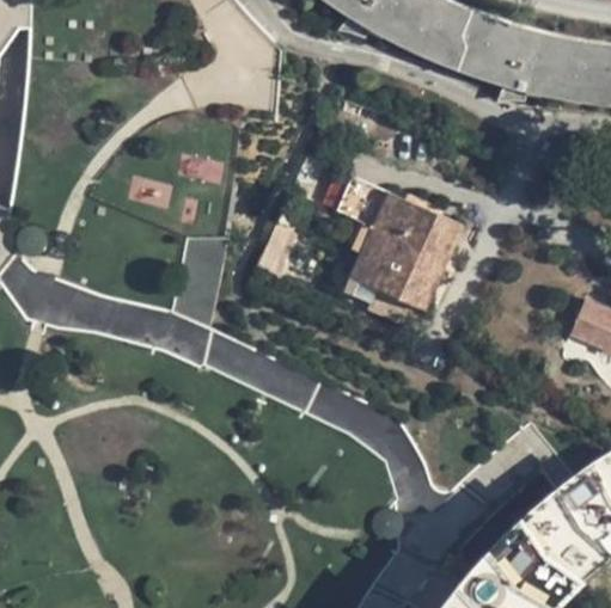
[(322,0),(383,41),(447,67),(557,100),(610,106),(610,45),(605,47),(556,37),(506,26),(453,6),(440,0),(322,0)]
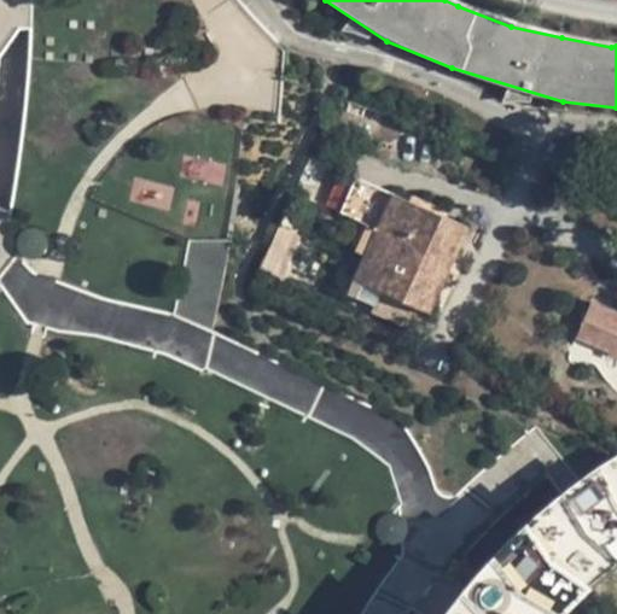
[(464,228),(339,174),(324,210),(365,229),(356,250),(365,255),(347,294),(374,308),(384,296),(402,304),(399,317),(419,323),(464,228)]
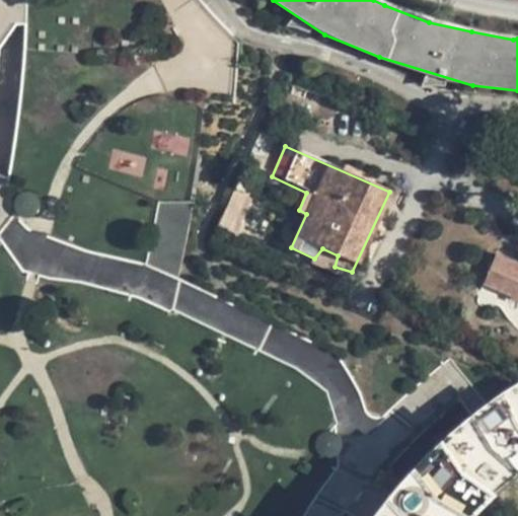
[(250,201),(234,193),(217,226),(235,235),(250,201)]
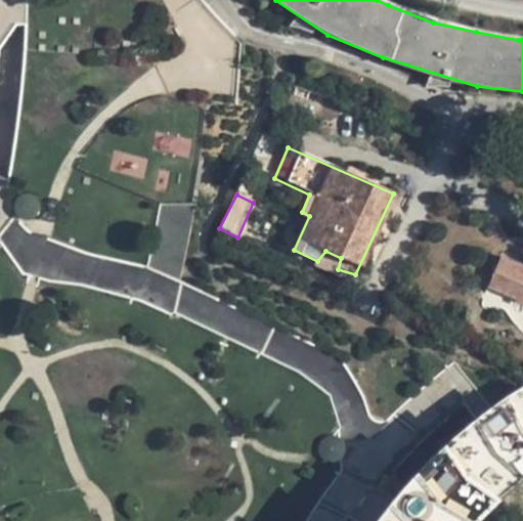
[(522,272),(499,263),(489,289),(522,303),(522,272)]
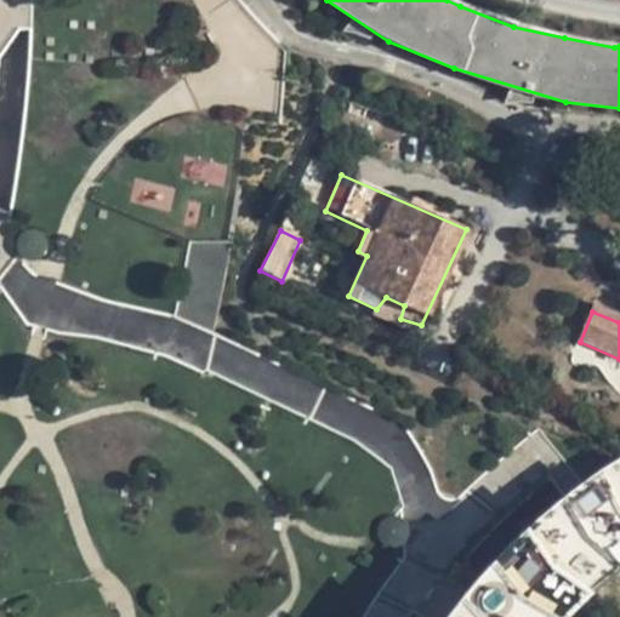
[(619,561),(619,474),(582,496),(529,537),(455,616),(561,616),(582,592),(619,561)]
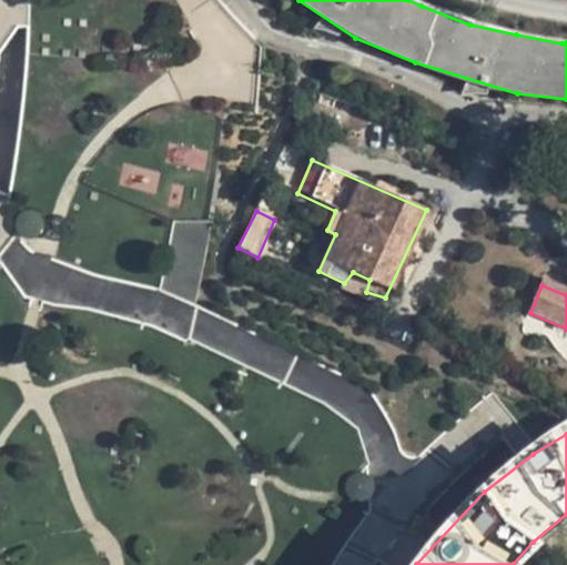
[(566,564),(566,540),(554,534),(539,564),(566,564)]
